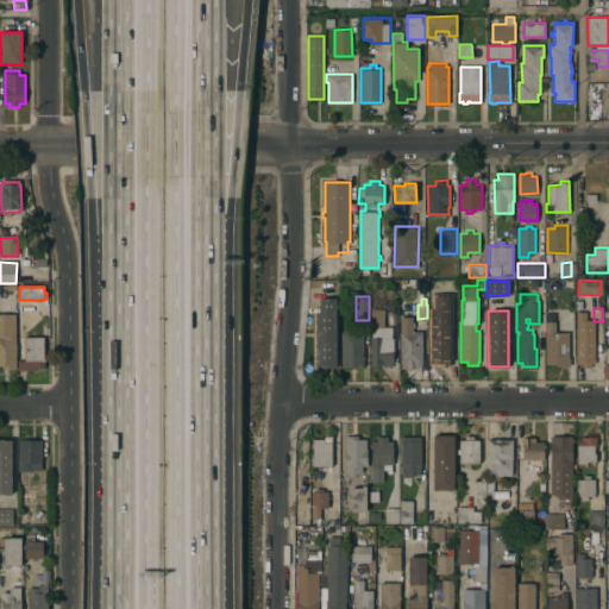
[(0,315),(14,315),(16,371),(1,371),(1,368),(0,368),(0,315)]
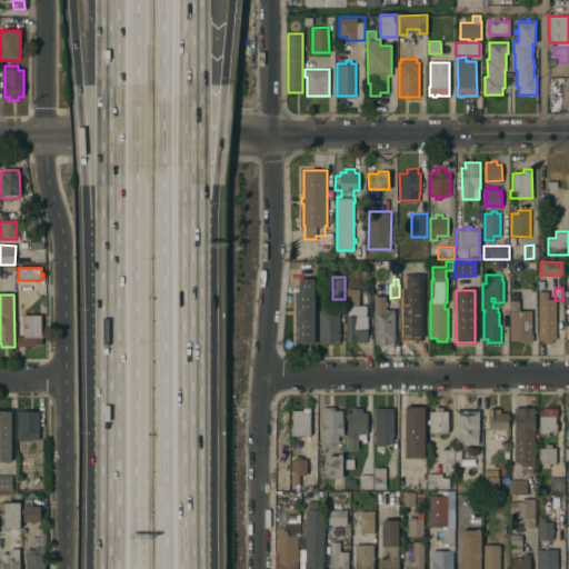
[(395,343),(375,343),(375,340),(373,296),(386,295),(386,300),(387,300),(387,306),(386,306),(386,309),(395,309),(395,343)]
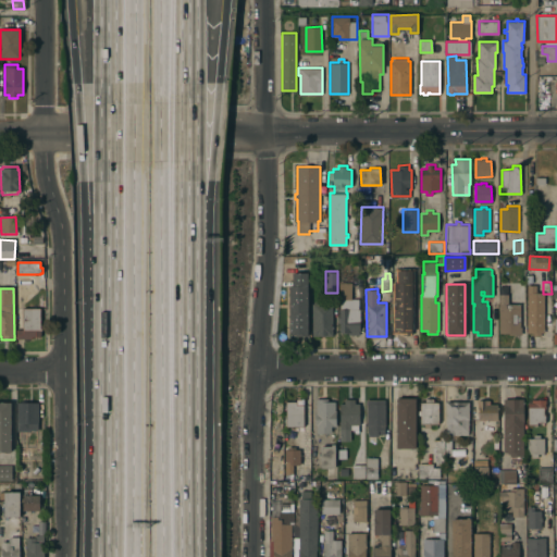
[(415,335),(399,335),(399,332),(394,332),(394,302),(395,302),(395,293),(404,293),(404,302),(415,302),(415,335)]
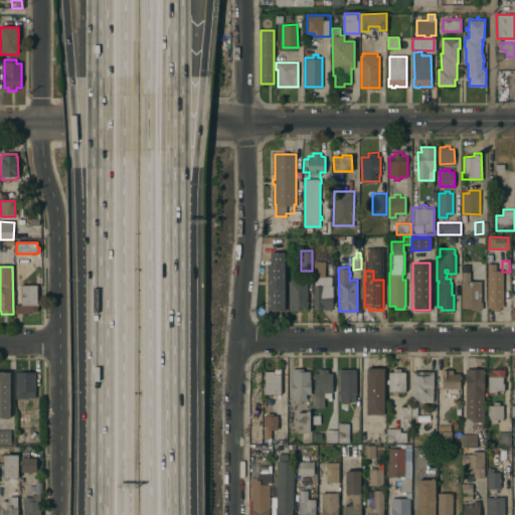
[(481,302),(482,302),(482,309),(471,309),(471,308),(462,308),(462,272),(470,272),(470,281),(482,281),(481,302)]
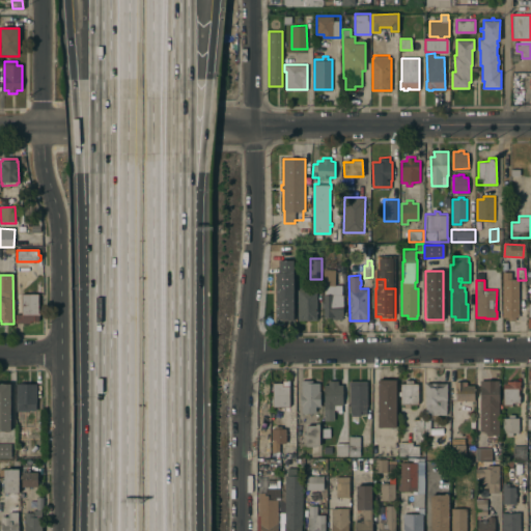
[(343,315),(342,315),(342,318),(332,318),(332,316),(324,316),(324,307),(323,307),(323,303),(324,303),(324,294),(326,294),(326,284),(342,284),(342,295),(343,295),(343,315)]
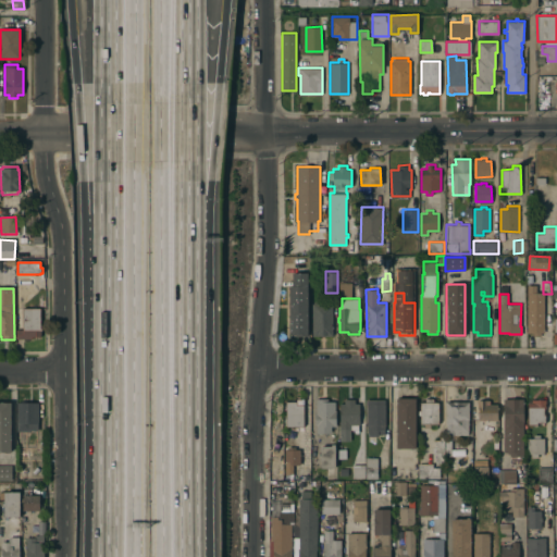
[(312,302),(314,302),(314,300),(327,300),(327,302),(333,302),(333,335),(312,335),(312,302)]
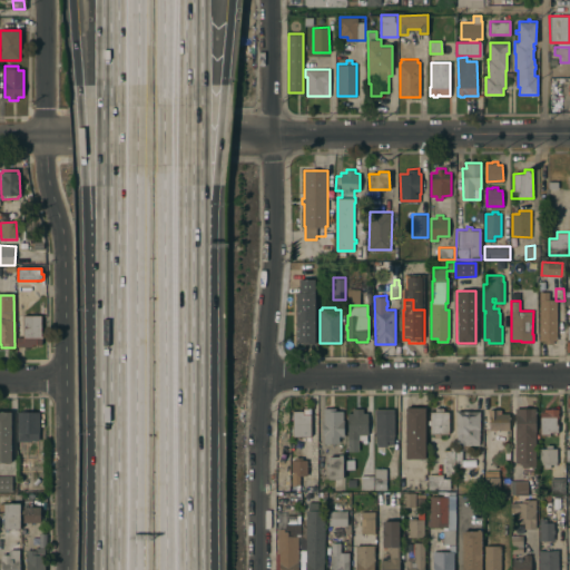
[(557,340),(553,340),(553,343),(546,343),(546,340),(540,340),(540,314),(557,314),(557,340)]
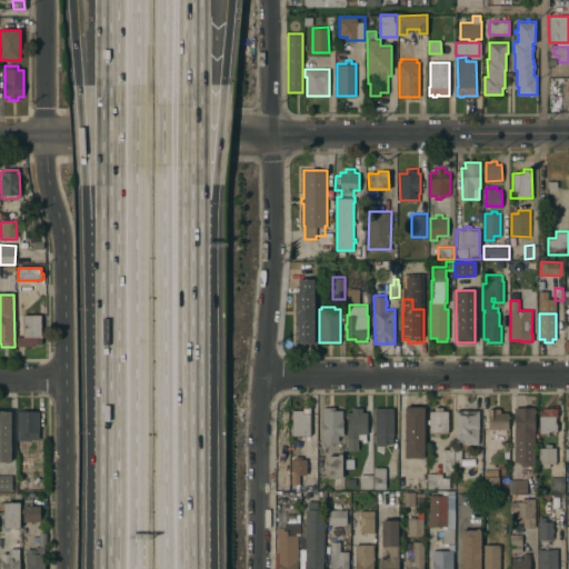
[(17,348),(17,338),(22,338),(22,316),(41,316),(41,346),(31,346),(31,348),(17,348)]
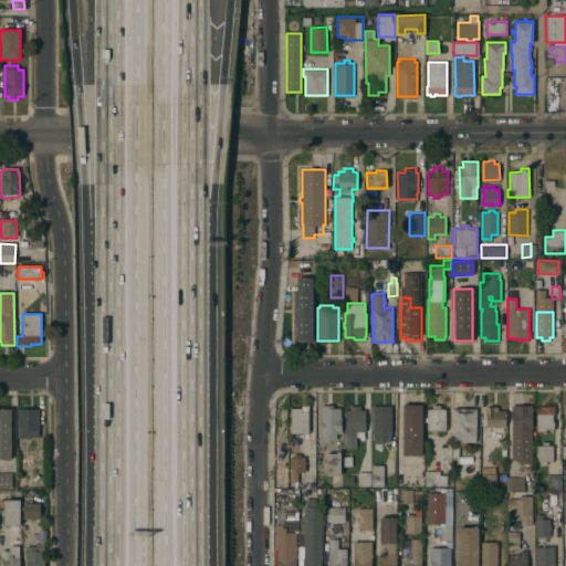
[(291,317),(311,317),(310,336),(304,336),(304,341),(297,341),(297,336),(291,336),(291,317)]
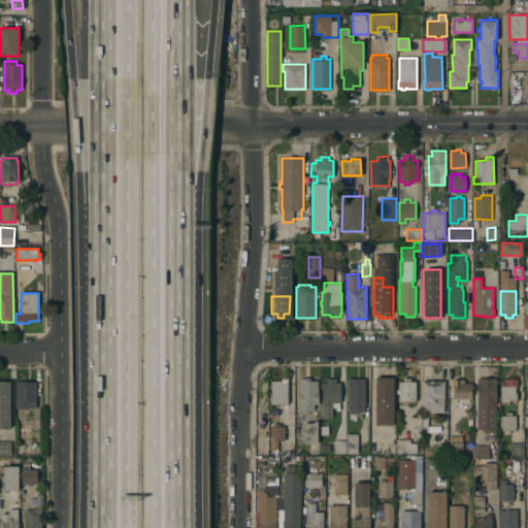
[(375,376),(394,376),(394,424),(375,424),(375,376)]
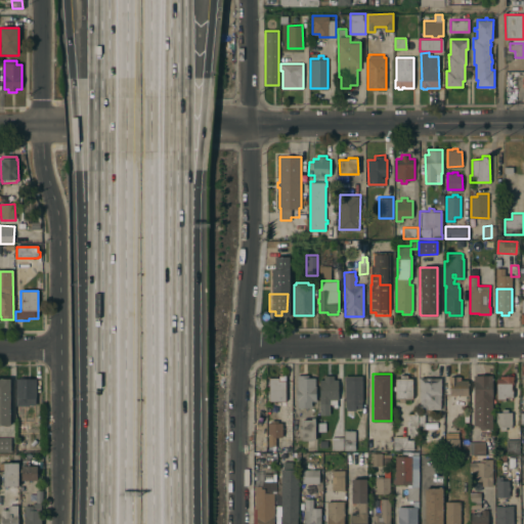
[(298,406),(298,399),(297,399),(297,388),(298,388),(298,375),(309,375),(309,377),(315,378),(315,385),(316,385),(316,400),(312,400),(312,406),(298,406)]
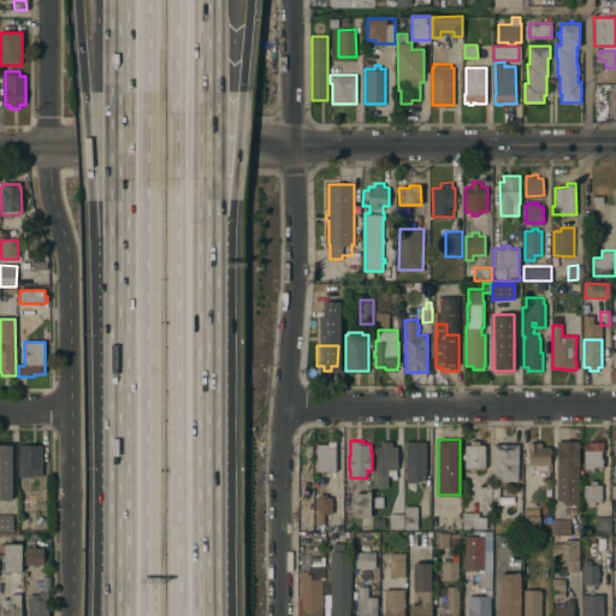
[(377,445),(381,445),(381,440),(392,440),(392,445),(397,445),(397,468),(397,478),(392,478),(392,474),(388,474),(388,486),(377,487),(377,445)]
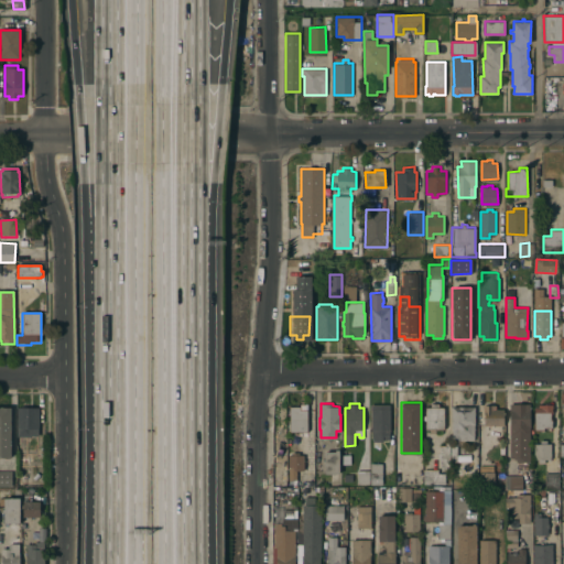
[(390,431),(389,431),(389,438),(383,440),(383,441),(372,441),(372,431),(371,431),(371,403),(390,403),(390,431)]
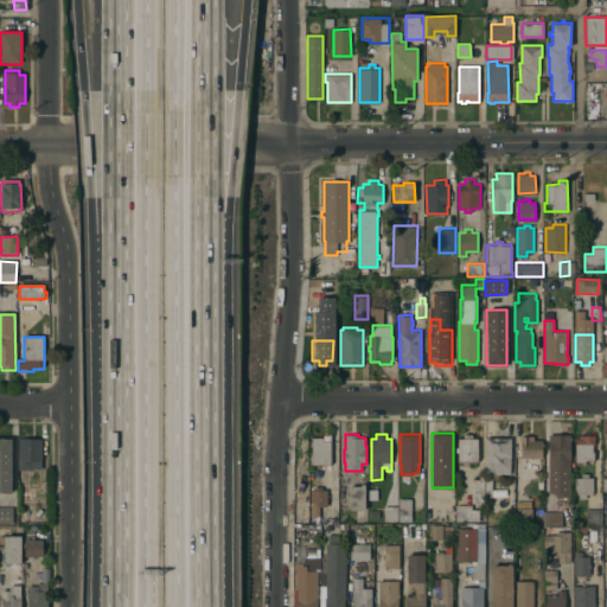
[(478,447),(480,447),(480,452),(478,452),(478,461),(458,461),(458,452),(457,452),(457,447),(458,447),(458,438),(464,438),(464,434),(473,434),(473,438),(478,438),(478,447)]
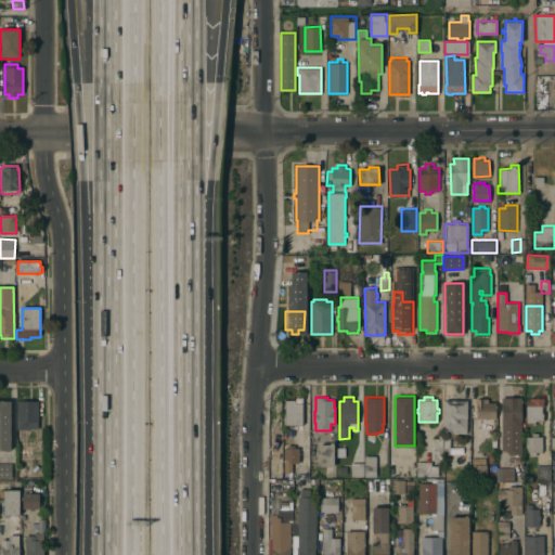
[(521,455),(507,455),(507,451),(501,451),(501,397),(523,397),(523,418),(521,418),(521,435),(521,455)]
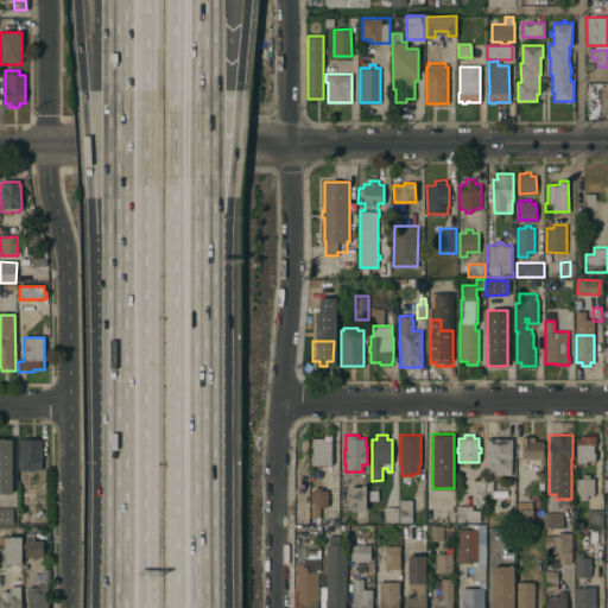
[(523,457),(523,436),(534,436),(534,441),(544,441),(544,457),(523,457)]
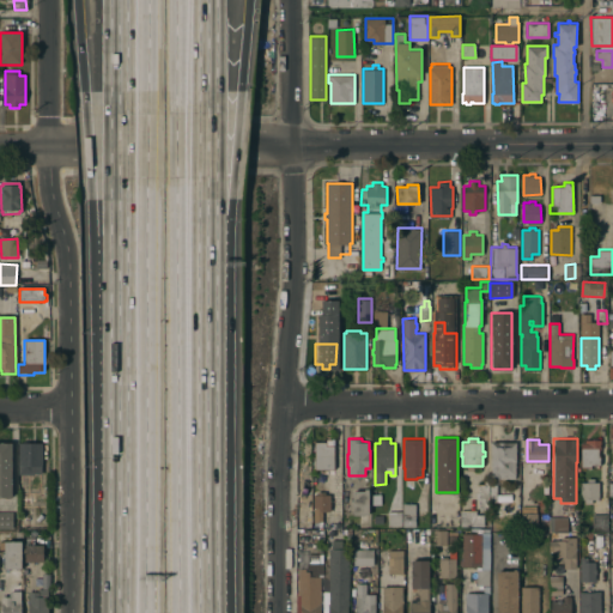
[(582,467),(581,443),(586,443),(586,439),(600,439),(600,457),(602,457),(602,459),(601,459),(601,465),(600,465),(600,467),(596,467),(596,465),(592,465),(592,466),(582,467)]
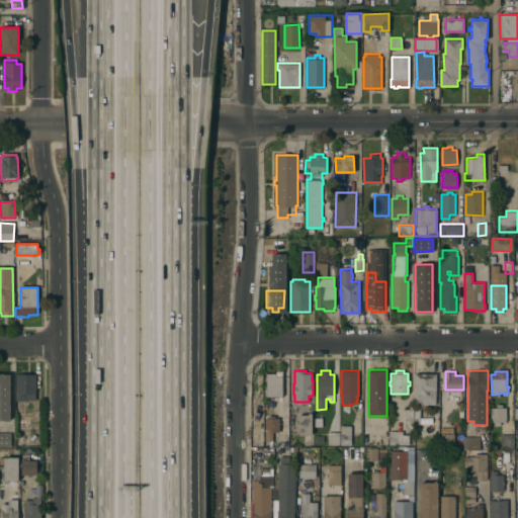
[(266,396),(266,372),(276,372),(276,376),(282,376),(282,396),(278,396),(278,403),(270,403),(270,396),(266,396)]
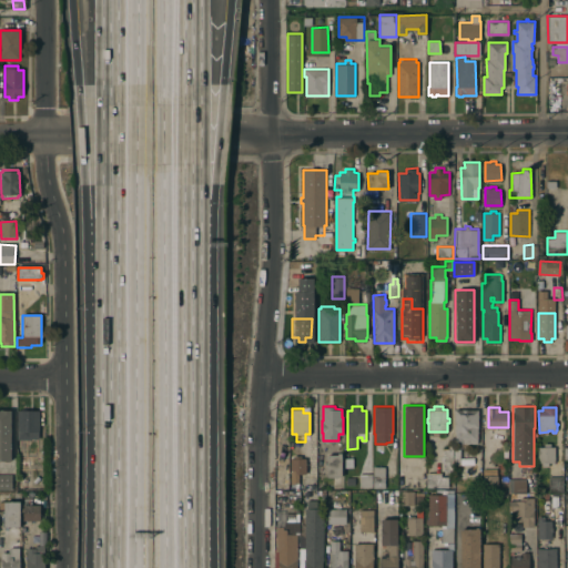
[(455,408),(478,408),(478,427),(478,444),(455,444),(455,408)]
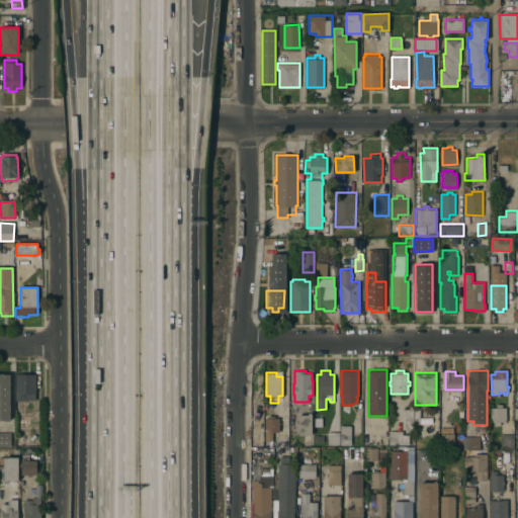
[(15,373),(34,373),(34,393),(33,393),(33,401),(26,401),(26,413),(16,413),(16,401),(15,401),(15,373)]
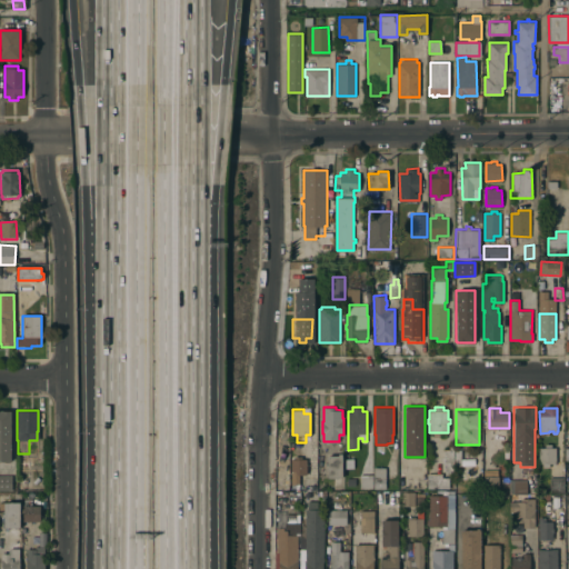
[(10,462),(0,462),(0,411),(10,411),(10,462)]
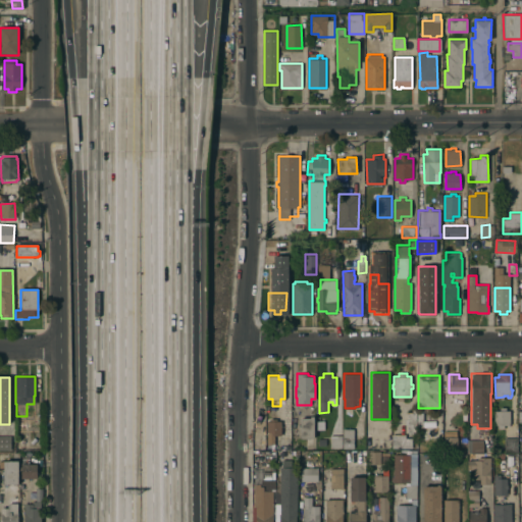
[(510,426),(508,426),(508,424),(504,424),(504,428),(499,428),(499,425),(494,425),(494,410),(501,410),(501,407),(507,407),(507,410),(510,410),(510,426)]
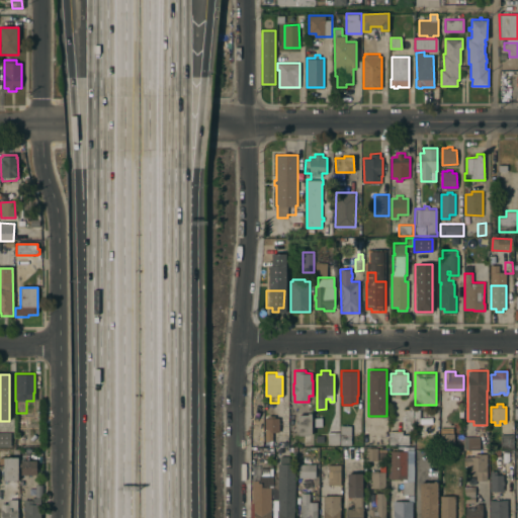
[(413,429),(405,429),(405,420),(403,420),(403,416),(404,416),(405,409),(409,409),(409,406),(413,406),(413,429)]
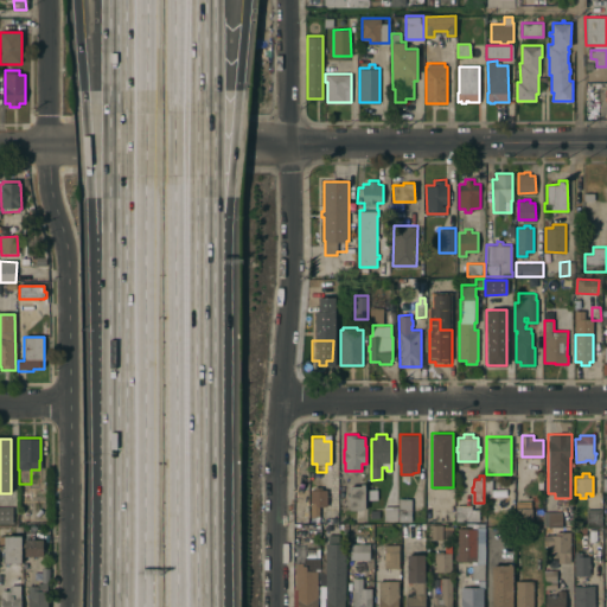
[(365,509),(350,509),(350,486),(362,485),(362,484),(365,483),(365,509)]
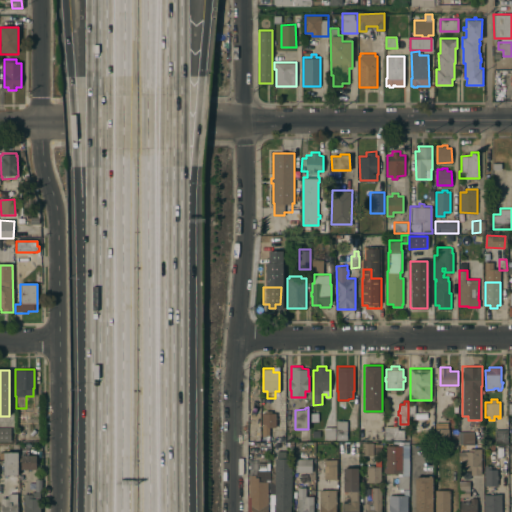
[(276,426),(262,427),(262,412),(265,412),(265,410),(272,410),(272,412),(276,412),(276,426)]
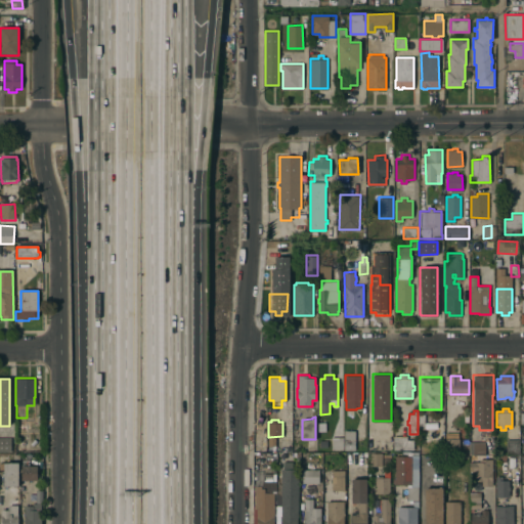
[(344,430),(355,430),(355,449),(344,449),(344,430)]
